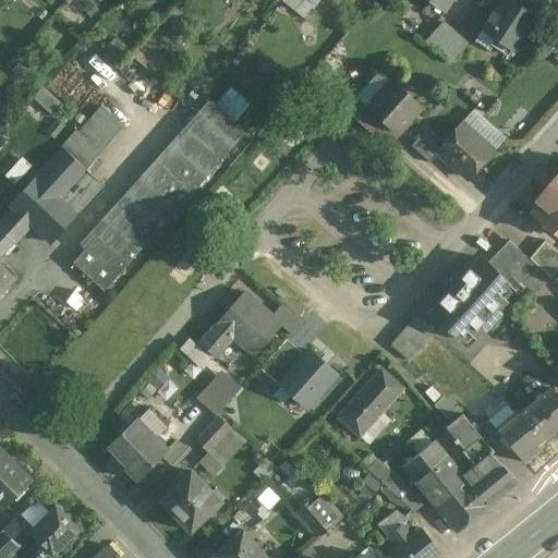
[(282,0),(282,1),(305,20),(320,0),(282,0)]
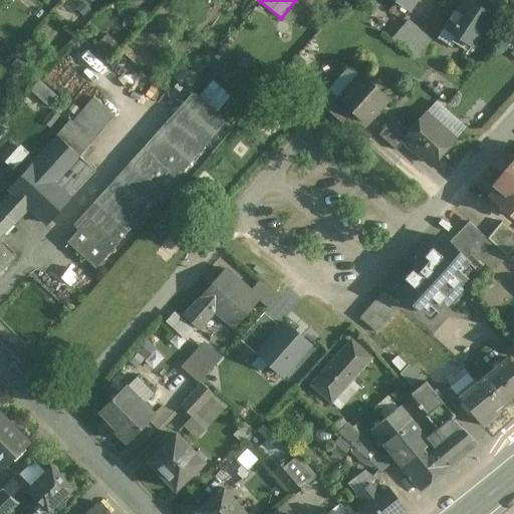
[(417,0),(396,0),(411,10),(417,0)]
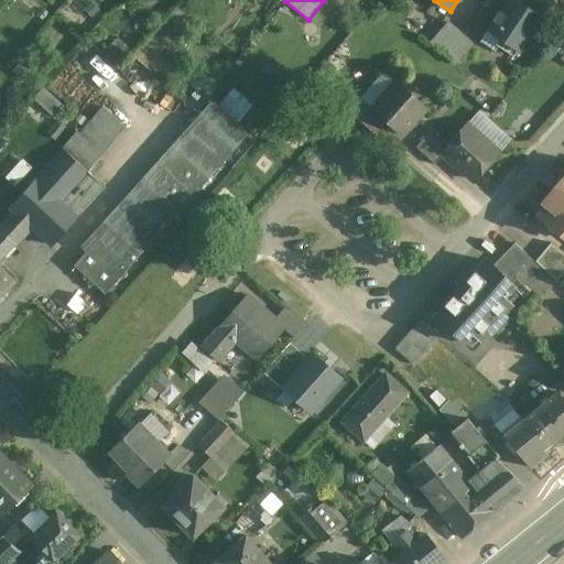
[(540,17),(516,1),(505,20),(499,17),(489,32),(500,39),(497,44),(514,56),(540,17)]
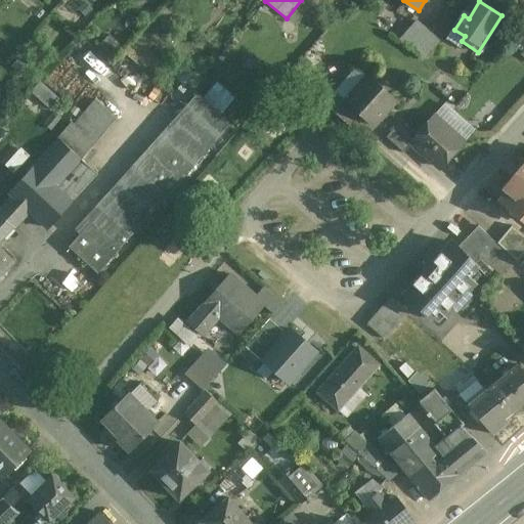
[(417,22),(400,41),(409,48),(426,30),(417,22)]
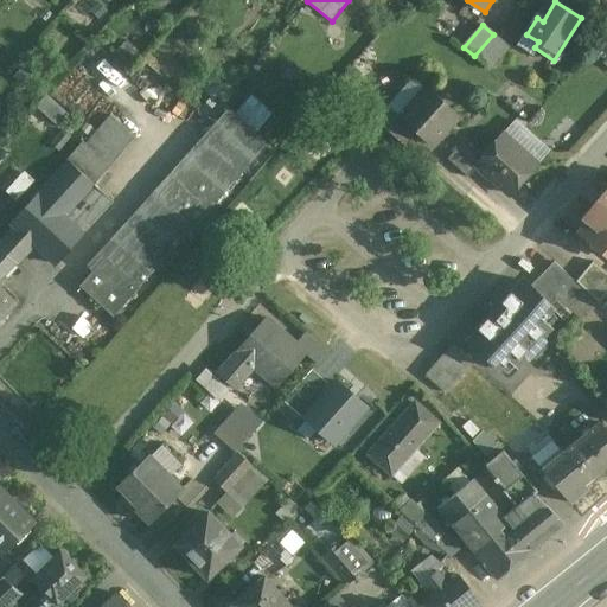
[(493,34),(474,56),(489,69),(508,46),(493,34)]
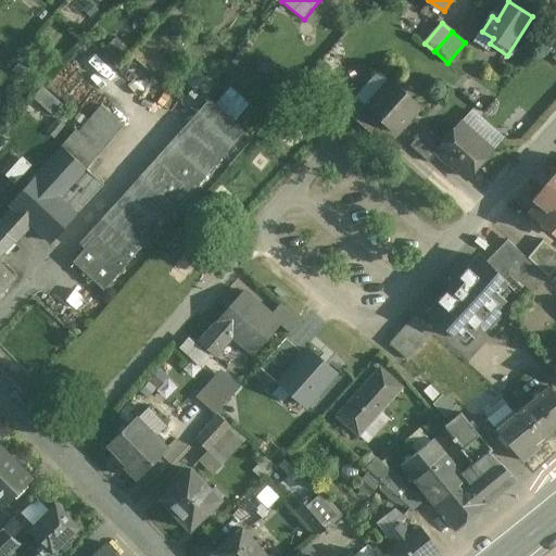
[(419,108),(390,80),(367,105),(366,106),(388,126),(396,134),(419,108)]
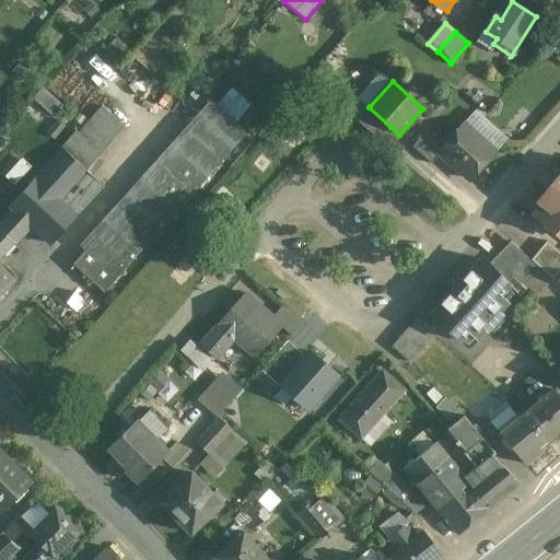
[(45,88),(36,97),(57,115),(66,104),(45,88)]
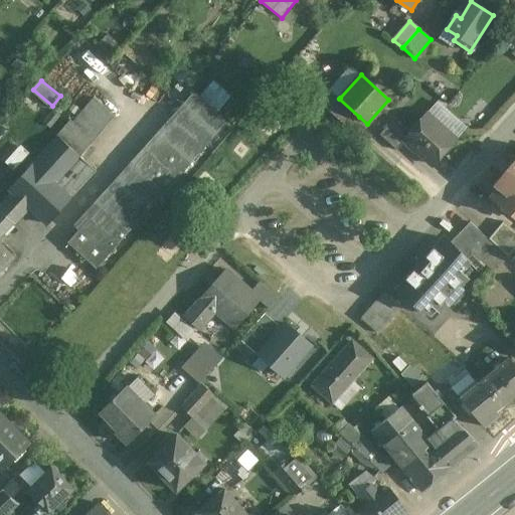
[(359,117),(339,99),(340,98),(333,92),(321,104),(348,128),(359,117)]
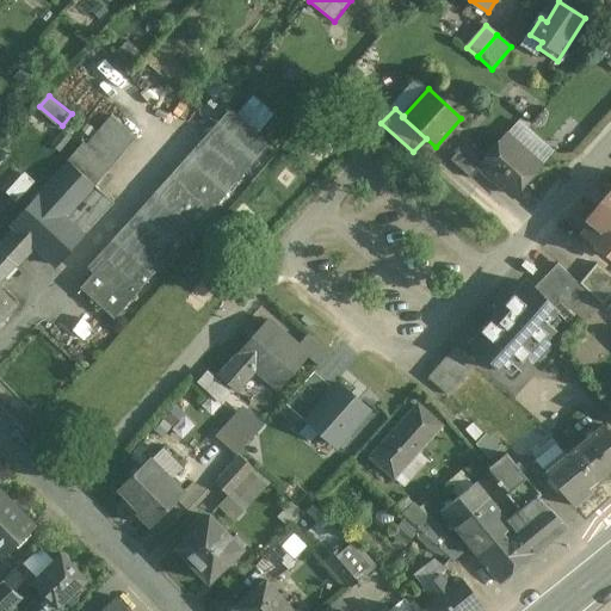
[(271,147),(234,113),(172,180),(209,215),(271,147)]
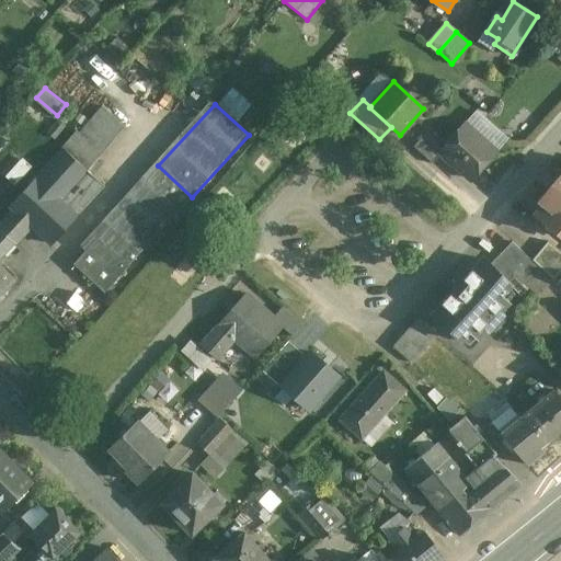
[(127,129),(103,106),(63,150),(88,172),(127,129)]
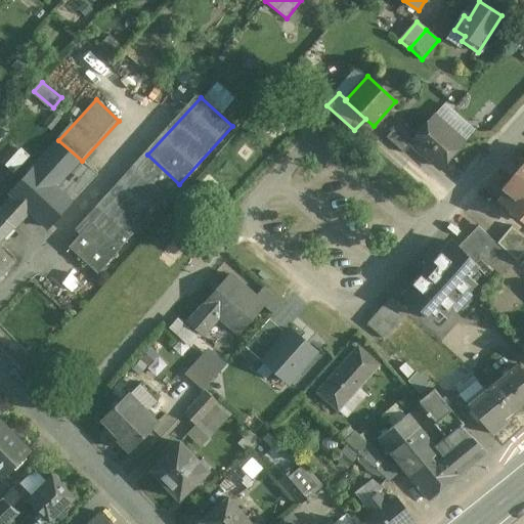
[(463,142),(433,116),(415,136),(410,141),(412,143),(440,168),(463,142)]
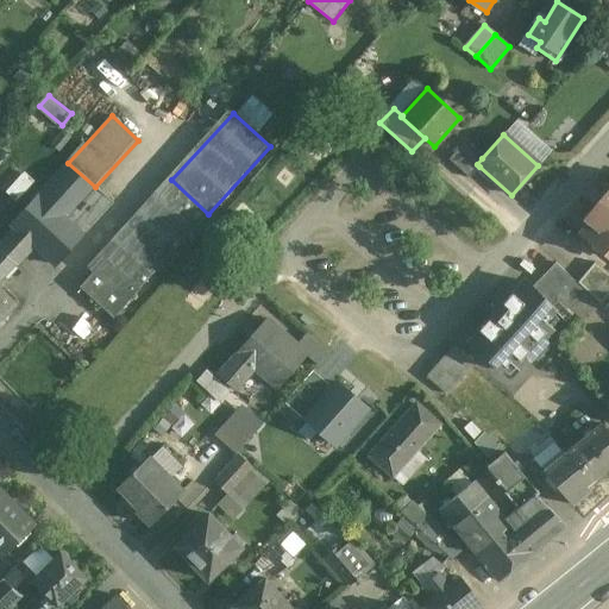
[(482,158),(464,143),(449,159),(470,179),(479,167),(477,164),(482,158)]
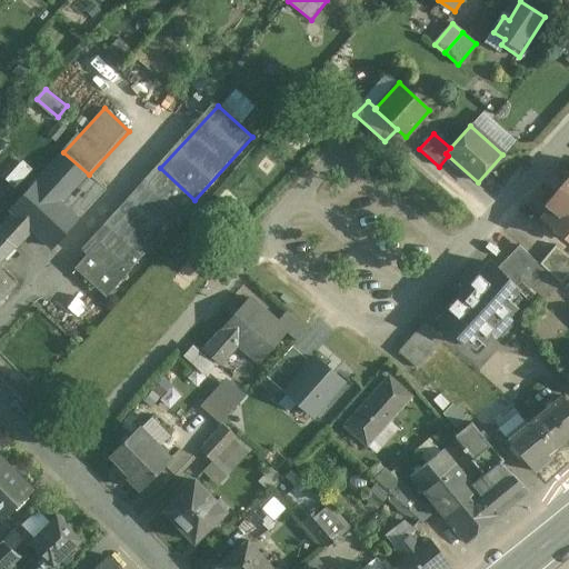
[(63,152),(10,210),(15,215),(0,229),(0,236),(16,250),(32,231),(51,248),(78,218),(62,203),(89,175),(63,152)]
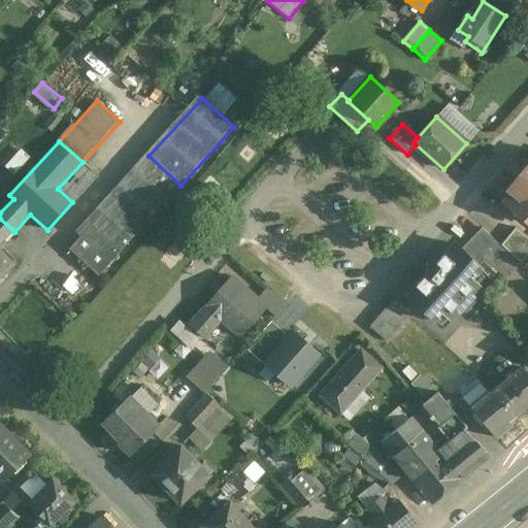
[(180,186),(149,156),(121,187),(153,216),(180,186)]
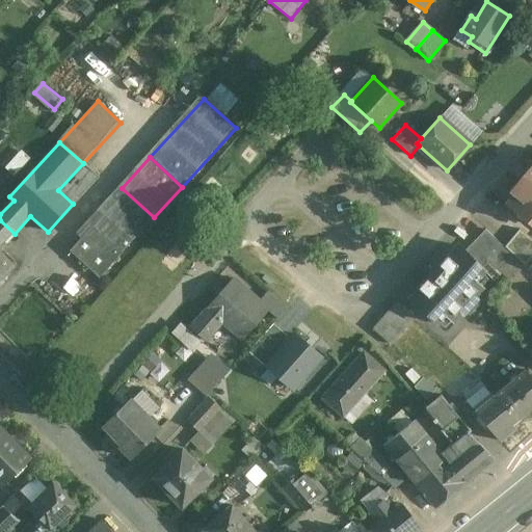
[(98,177),(83,163),(58,190),(73,204),(98,177)]
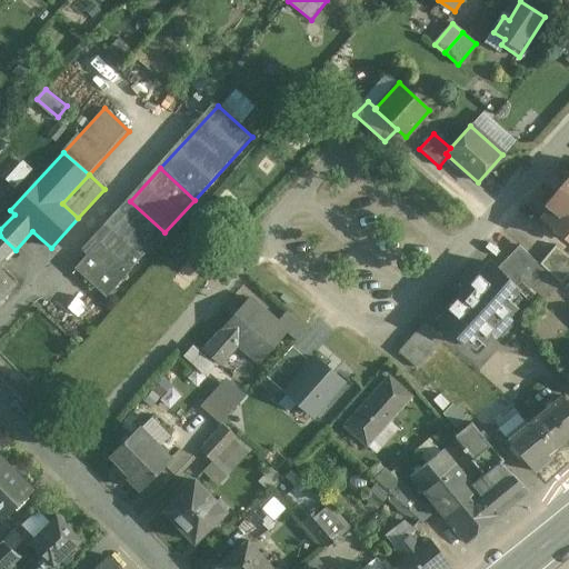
[(568,177),(548,203),(552,207),(542,219),(568,241),(568,177)]
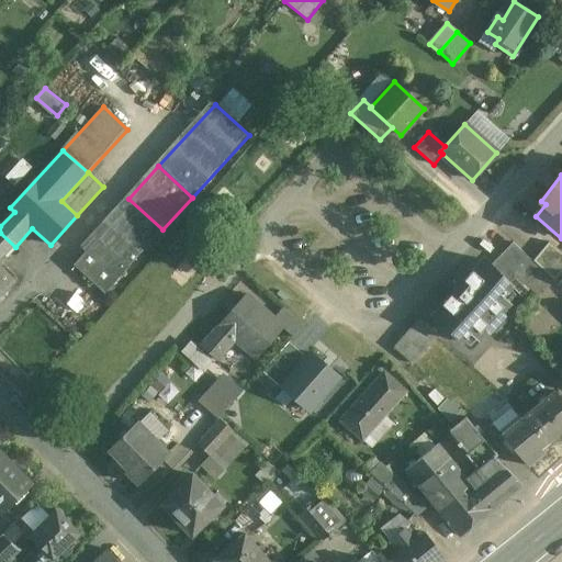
[(163,229),(128,199),(105,225),(109,227),(139,256),(163,229)]
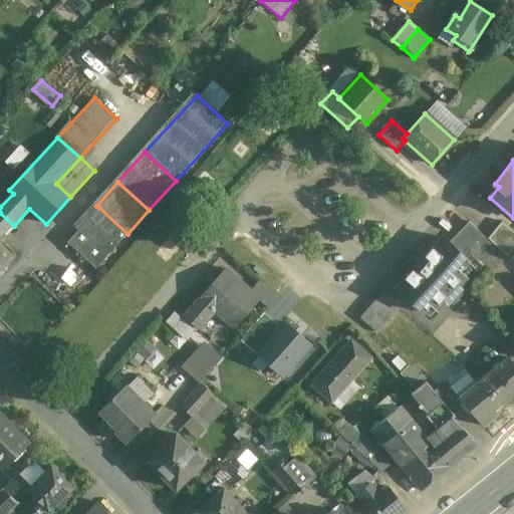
[(127,234),(99,208),(78,231),(107,256),(127,234)]
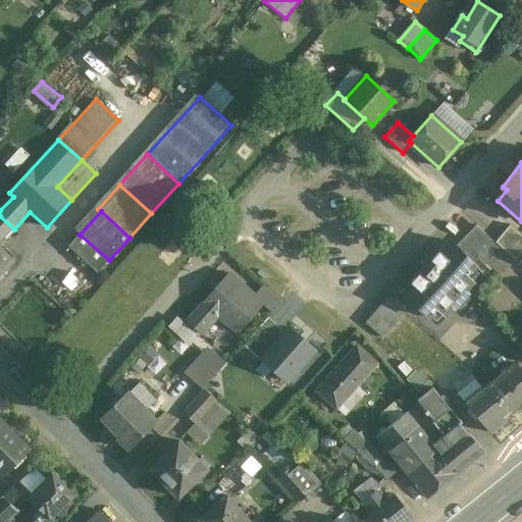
[(0,244),(14,229),(0,216),(0,244)]
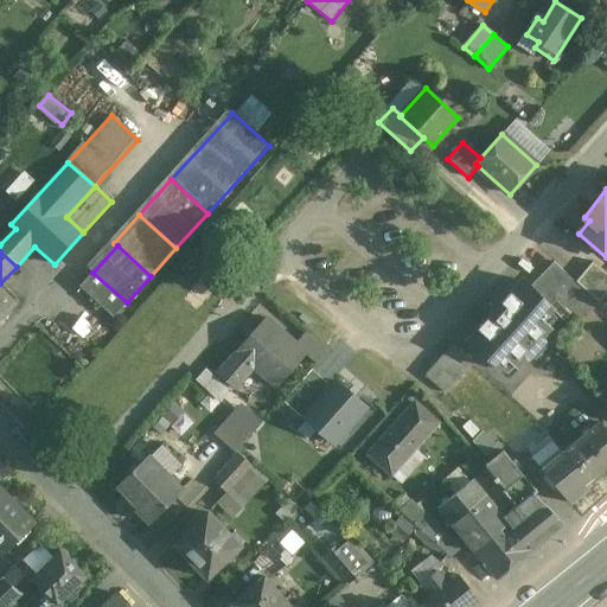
[(606,293),(606,273),(593,261),(576,281),(599,304),(606,293)]
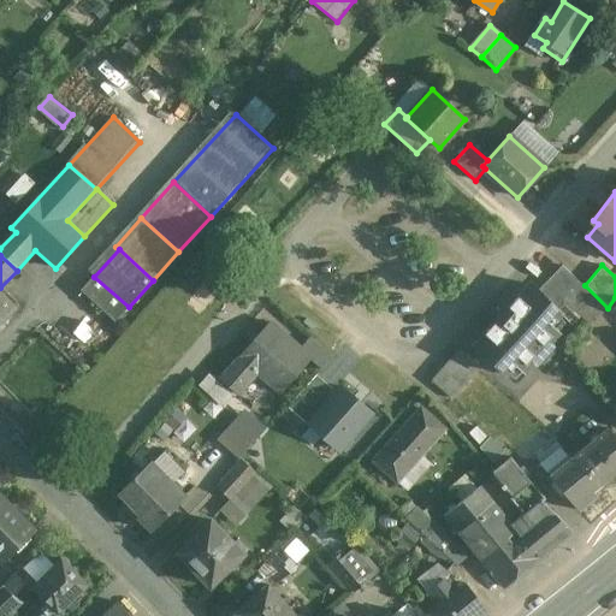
[(593,296),(562,266),(538,291),(558,312),(567,302),(578,312),(593,296)]
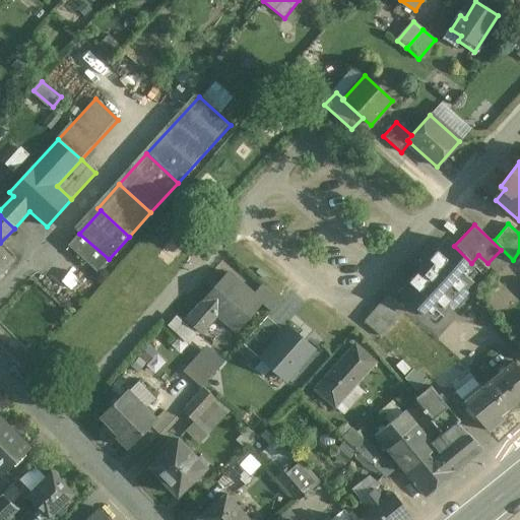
[(109,259),(79,234),(69,245),(98,271),(109,259)]
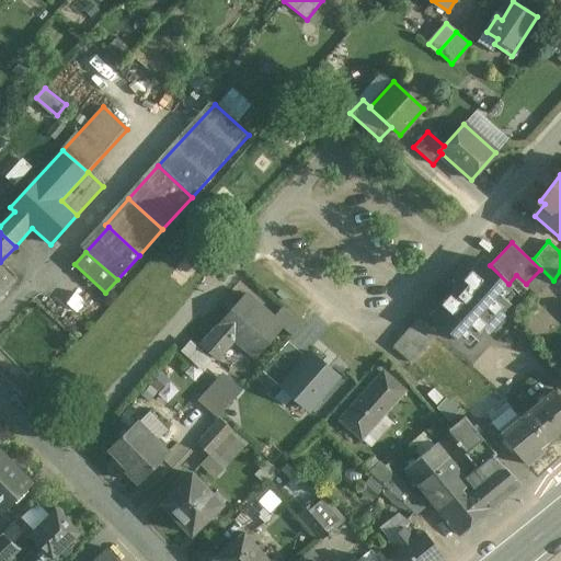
[(443,305),(434,316),(462,342),(470,334),(474,339),(483,329),(487,332),(503,313),(500,311),(508,301),(503,297),(512,288),(508,284),(490,265),(484,260),(473,272),(472,270),(464,279),(465,281),(451,295),(450,295),(442,304),(443,305)]
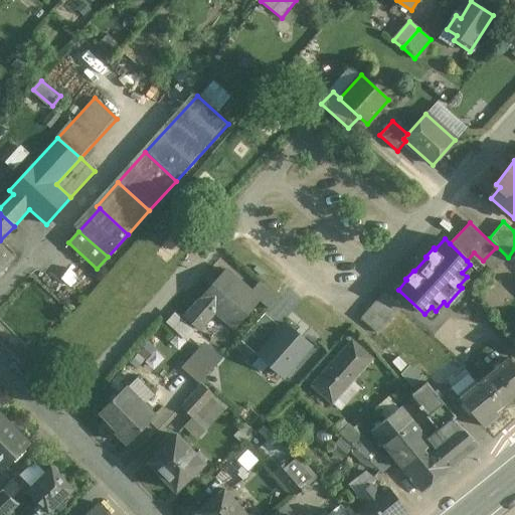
[(0,271),(12,259),(0,246),(0,271)]
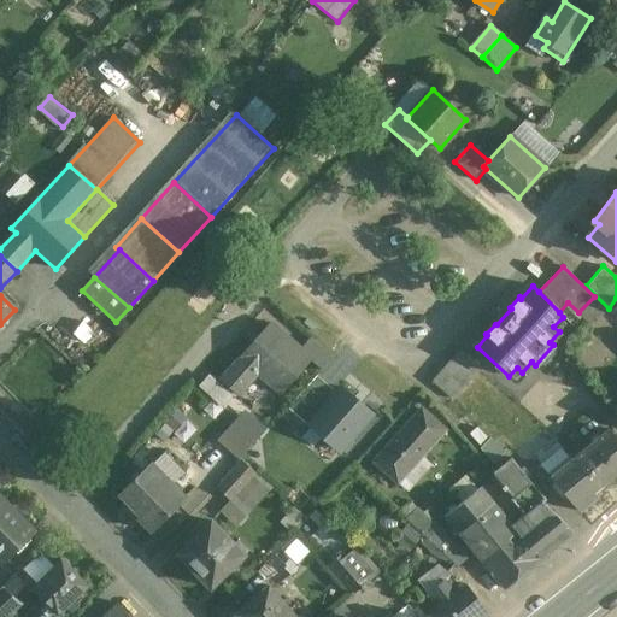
[(303,350),(272,323),(223,378),(240,393),(258,372),(282,393),(311,360),(312,359),(303,350)]
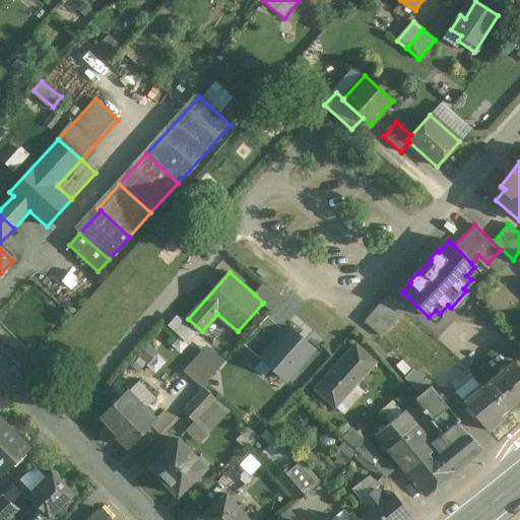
[(404,310),(390,297),(389,296),(381,305),(397,319),(405,310),(404,309),(404,310)]
